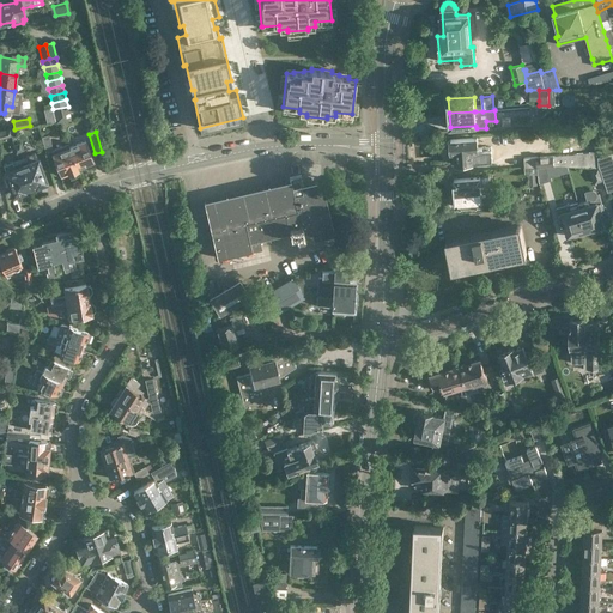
[(53,149),(52,141),(49,134),(42,137),(47,152),(52,151),(53,153),(61,175),(68,173),(71,178),(82,174),(78,167),(70,147),(60,151),(58,146),(53,149)]
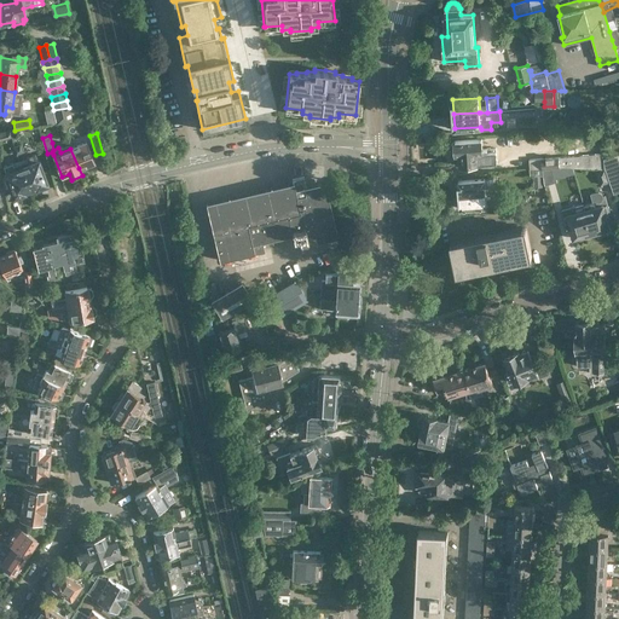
[(79,168),(94,162),(86,142),(86,143),(84,136),(68,142),(71,149),(70,149),(79,168)]
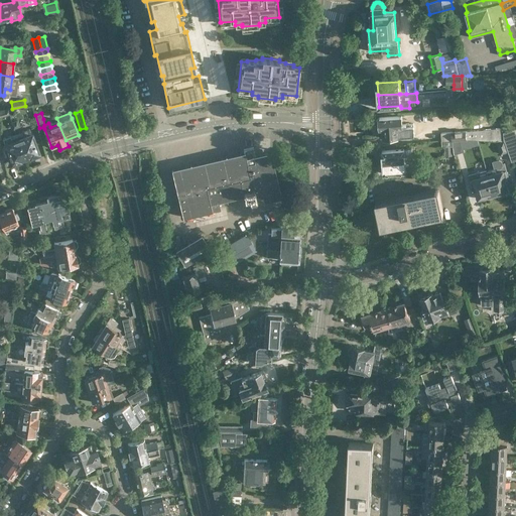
[(379,117),(377,120),(377,125),(380,127),(381,137),(414,135),(413,123),(402,124),(401,115),(379,117)]
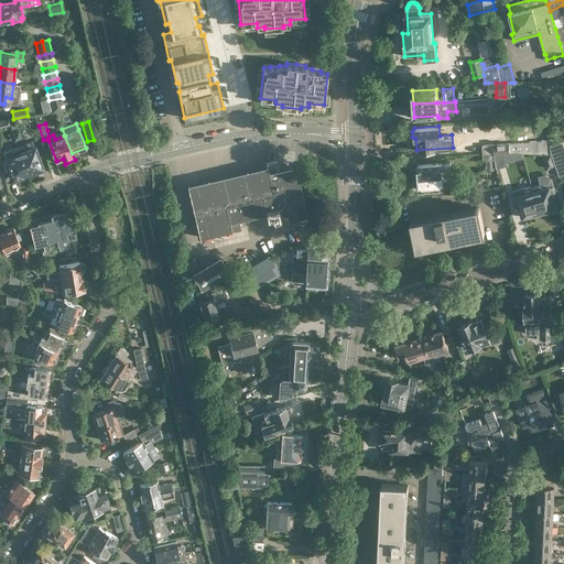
[(494,153),(509,152),(522,153),(551,154),(551,144),(550,139),(509,143),(494,144),(483,145),(483,154),(494,153)]
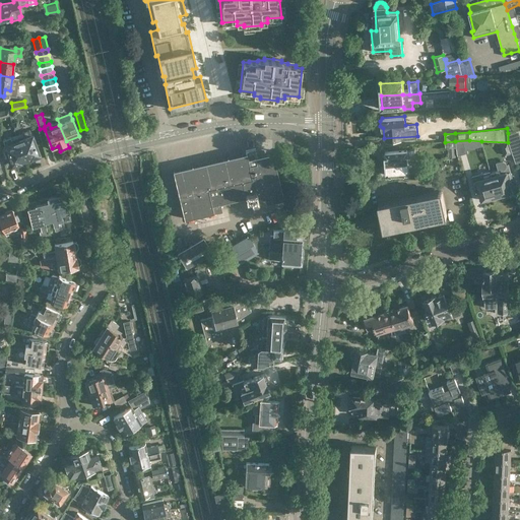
[(16,134),(25,158),(30,156),(31,157),(34,156),(35,157),(38,156),(38,154),(40,153),(33,134),(31,135),(29,129),(16,134)]
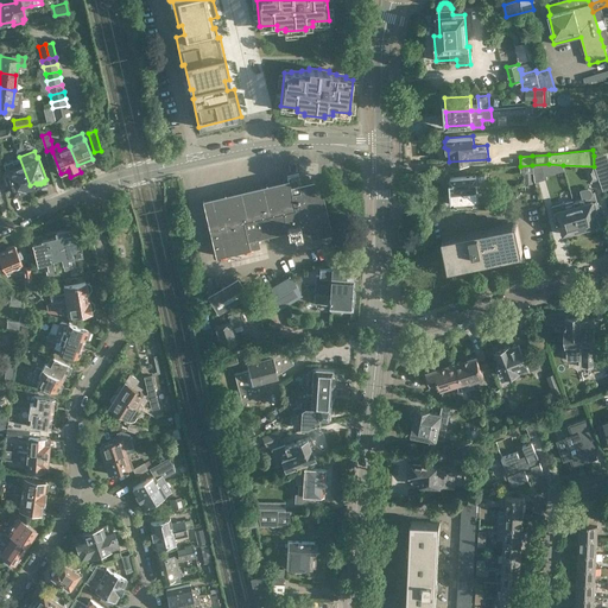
[(601,178),(602,182),(607,179),(603,165),(602,154),(594,156),(594,166),(599,179),(601,178)]
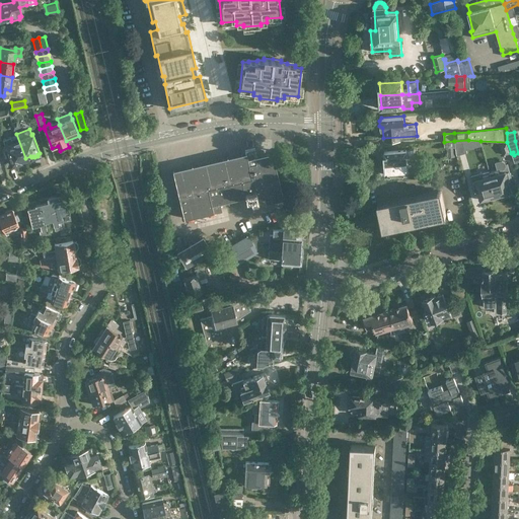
[(19,160),(25,158),(16,134),(3,139),(5,145),(4,145),(6,149),(3,150),(4,159),(9,157),(12,164),(13,163),(14,164),(17,163),(18,162),(20,161),(19,160)]
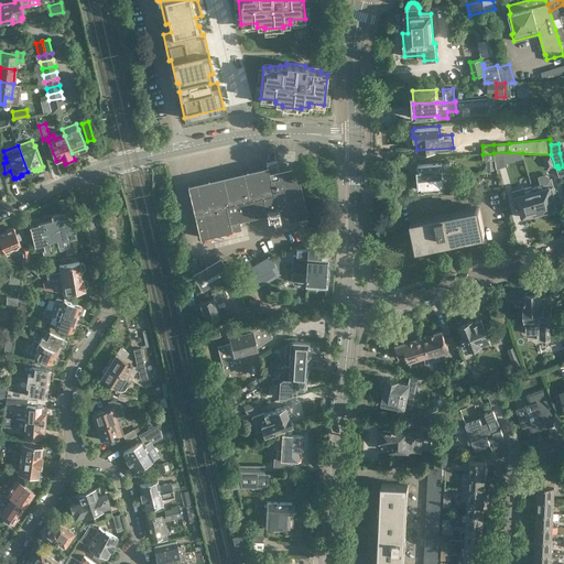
[(312,163),(321,161),(317,149),(310,151),(312,163)]
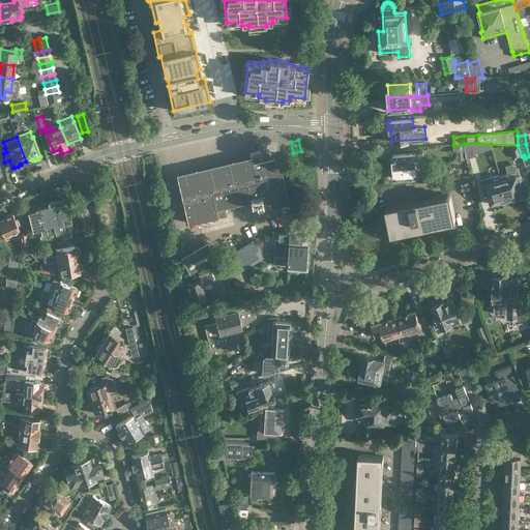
[(465,150),(467,158),(477,155),(477,153),(492,149),(491,144),(478,143),(464,144),(465,150)]
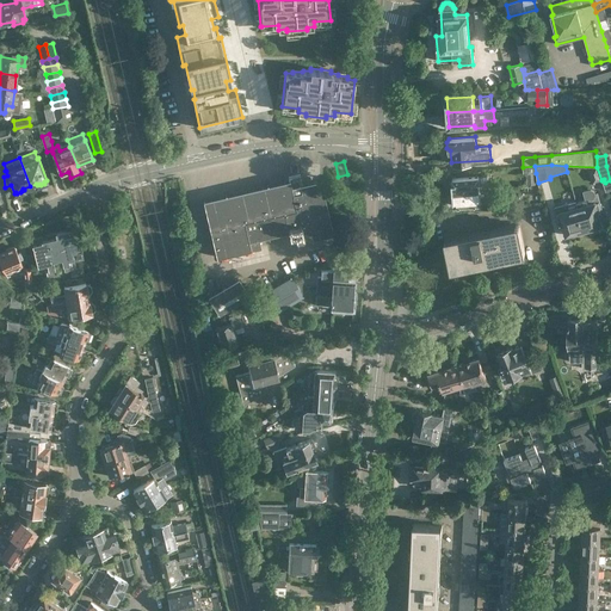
[(536,173),(535,166),(523,167),(524,173),(528,173),(528,186),(537,185),(537,183),(538,183),(536,173)]
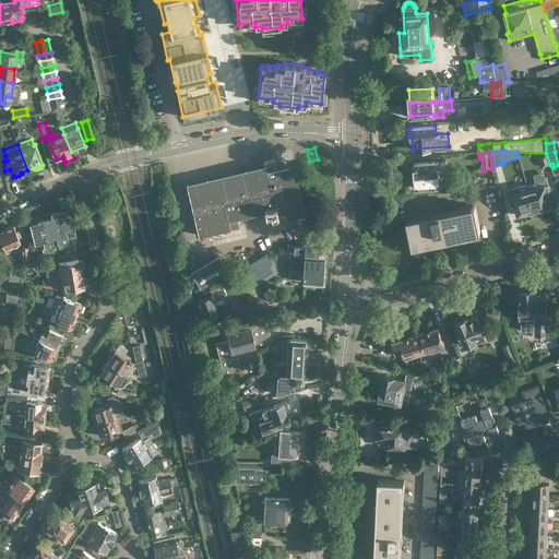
[(555,171),(554,167),(552,164),(550,165),(546,153),(538,155),(543,167),(549,165),(551,173),(555,171)]
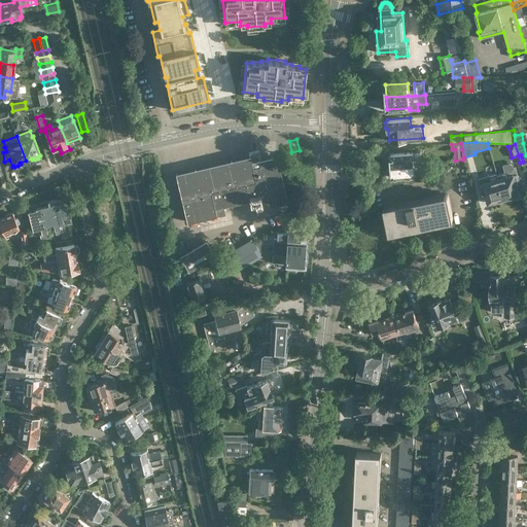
[(286,201),(277,157),(260,161),(258,150),(247,153),(248,155),(212,164),(175,173),(187,221),(216,215),(214,207),(248,200),(249,205),(261,203),(259,197),(267,195),(269,205),(286,201)]
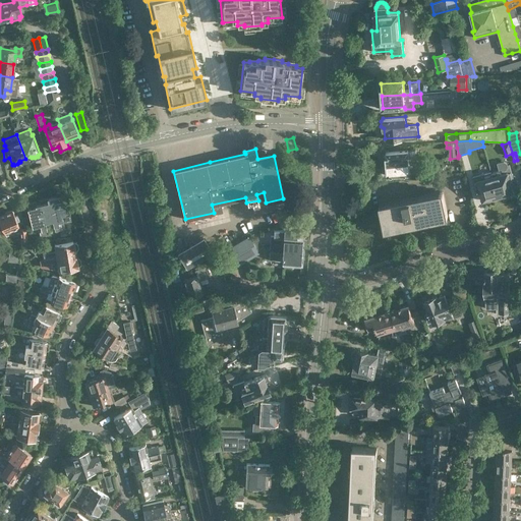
[(387,164),(416,161),(416,155),(415,150),(386,153),(387,164)]
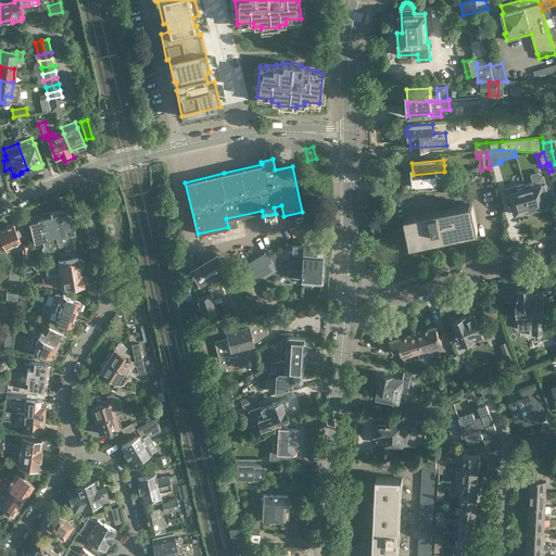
[(444,172),(413,175),(414,188),(442,185),(442,179),(445,179),(444,172)]
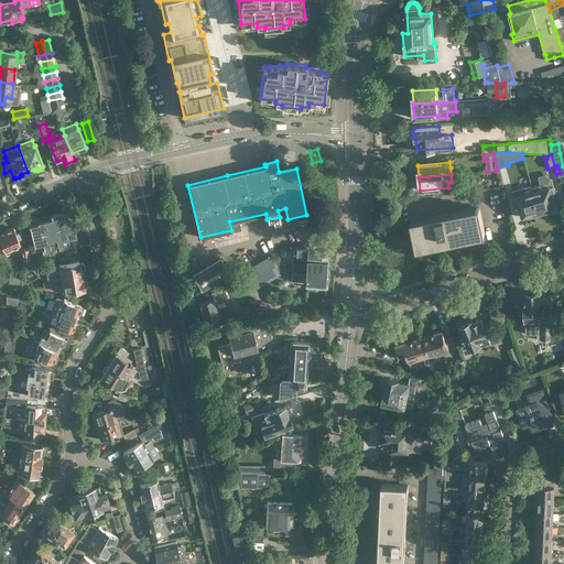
[(549,186),(548,184),(549,184),(550,181),(550,176),(545,174),(538,176),(540,185),(532,187),(533,191),(540,215),(549,213),(549,209),(555,207),(554,201),(556,199),(553,185),(549,186)]
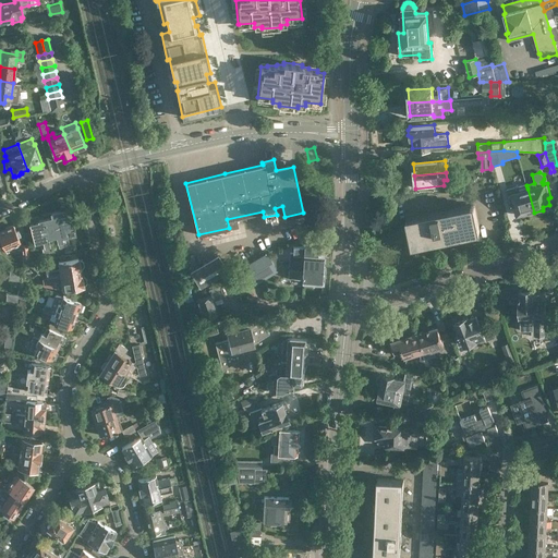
[(534,213),(528,189),(508,194),(512,208),(516,207),(517,214),(524,211),(525,215),(534,213)]
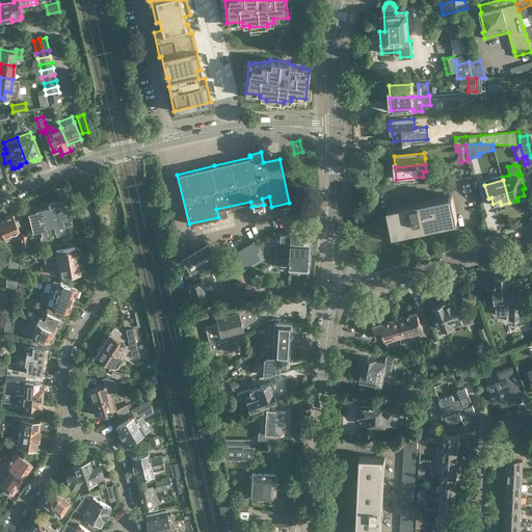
[(67,233),(63,218),(71,217),(67,198),(65,198),(64,194),(56,196),(57,201),(53,201),(60,230),(62,229),(63,235),(62,235),(63,241),(74,239),(72,232),(67,233)]
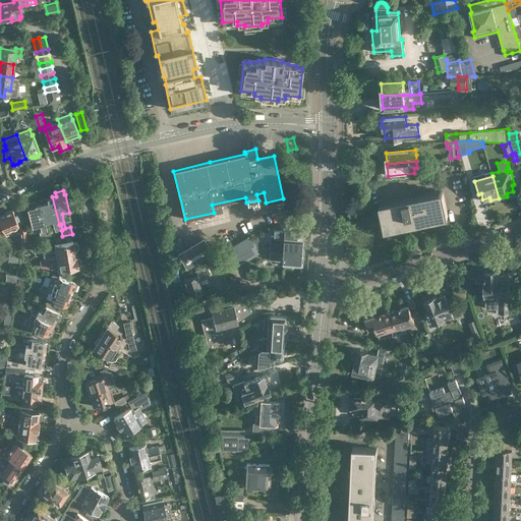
[(379,205),(384,228),(448,215),(443,191),(379,205)]
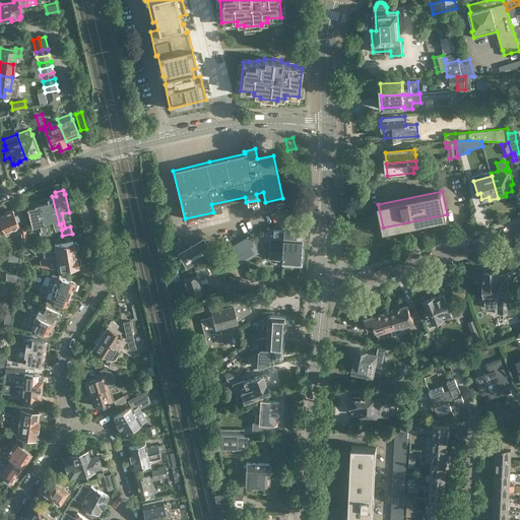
[(59,224),(52,196),(40,200),(41,204),(45,222),(52,220),(53,225),(54,225),(55,231),(58,231),(61,230),(62,230),(61,223),(59,224)]
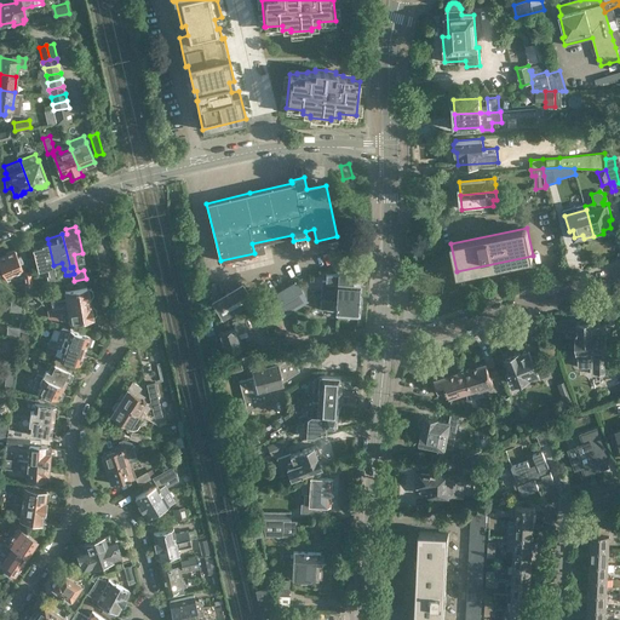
[(57,279),(53,265),(49,244),(42,245),(42,240),(33,242),(34,248),(33,248),(39,270),(47,268),(50,275),(47,275),(49,283),(51,282),(52,286),(47,286),(49,290),(56,287),(55,280),(57,279)]
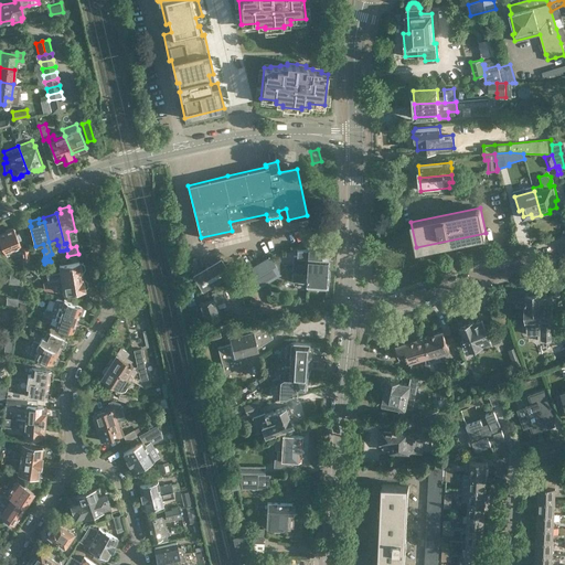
[(0,246),(2,247),(4,253),(21,245),(14,230),(12,230),(12,228),(6,231),(6,233),(0,235),(0,246)]
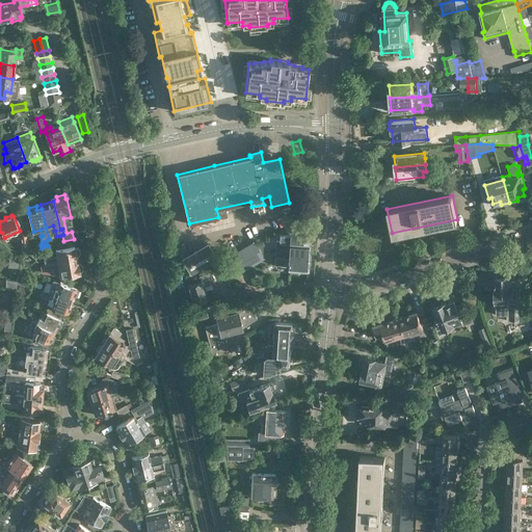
[(22,245),(28,244),(27,232),(20,233),(22,245)]
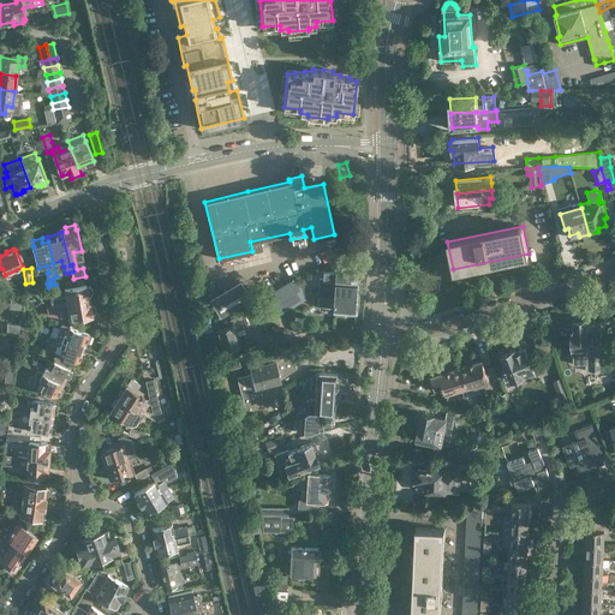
[(318,290),(357,293),(358,281),(348,280),(350,268),(334,269),(334,270),(323,270),(323,278),(320,278),(318,290)]
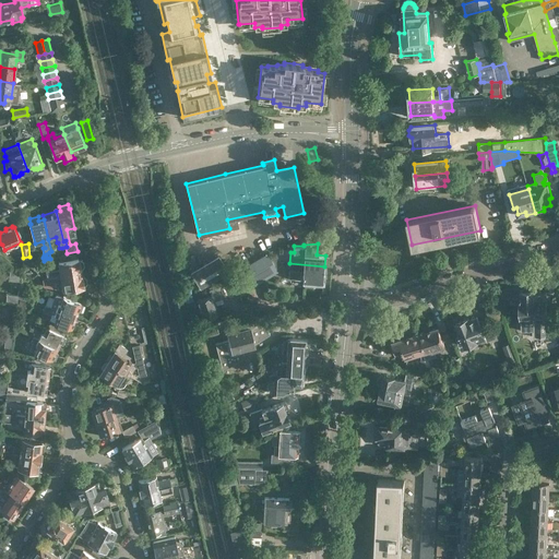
[(268,253),(244,268),(254,285),(278,271),(268,253)]
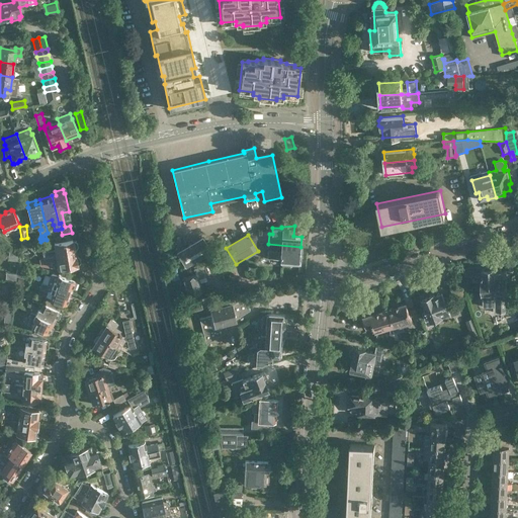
[(56,238),(56,243),(54,243),(55,249),(42,252),(44,257),(44,258),(50,257),(75,252),(75,249),(76,249),(78,246),(77,241),(75,240),(73,240),(67,241),(66,236),(56,238)]
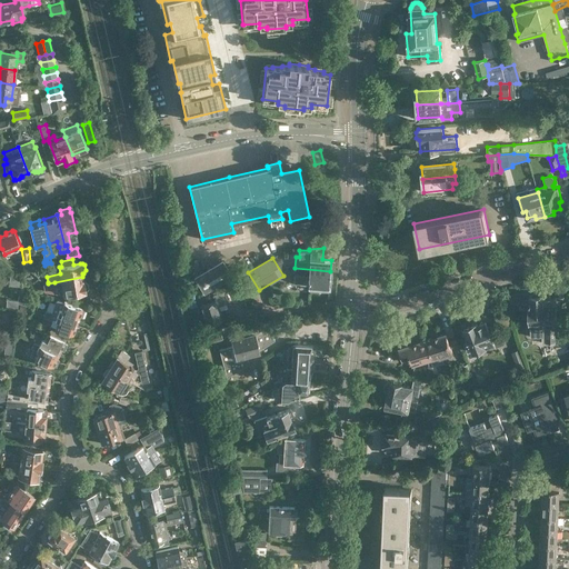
[(195,277),(205,293),(232,277),(222,261),(195,277)]
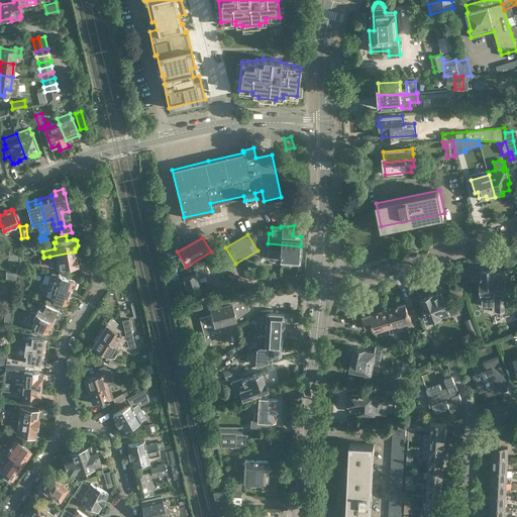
[(300,246),(268,243),(267,257),(282,259),(281,264),(298,265),(298,261),(299,261),(300,246)]
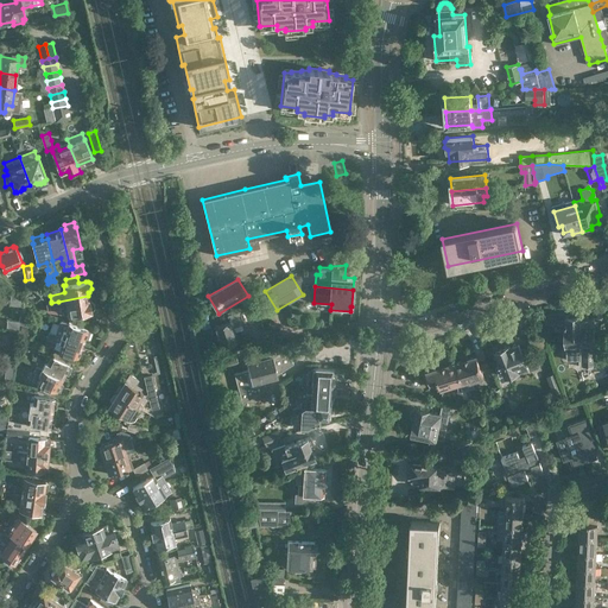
[(21,306),(23,298),(12,292),(10,305),(21,306)]
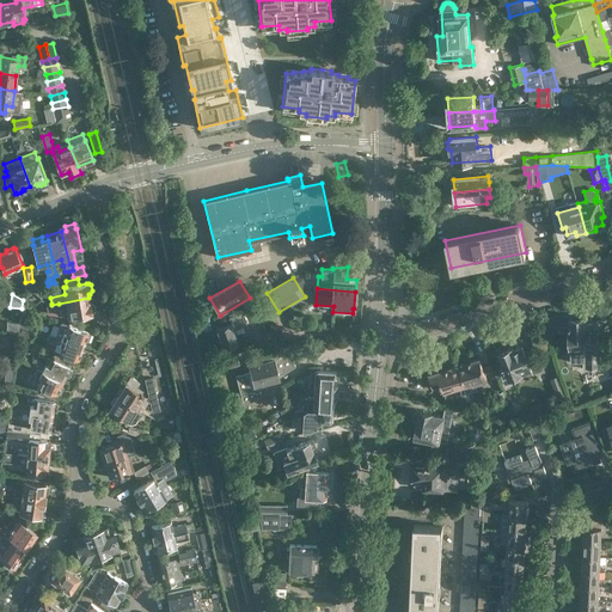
[(67,306),(68,311),(69,318),(74,317),(74,319),(86,322),(87,314),(91,313),(91,312),(93,312),(96,308),(95,304),(91,301),(90,303),(89,298),(59,304),(51,304),(47,305),(48,313),(61,317),(63,307),(67,306)]
